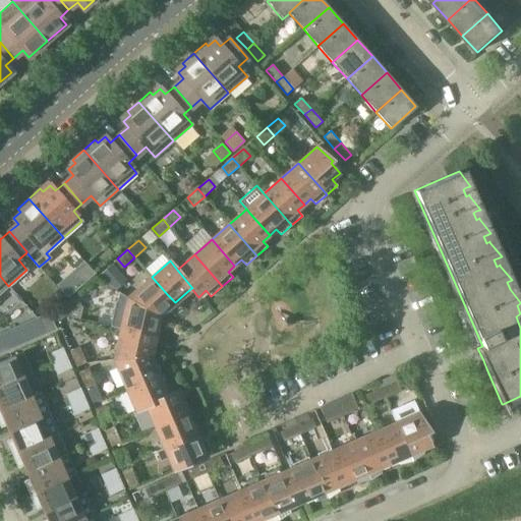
[(110,286),(116,289),(126,280),(112,264),(100,275),(110,286)]
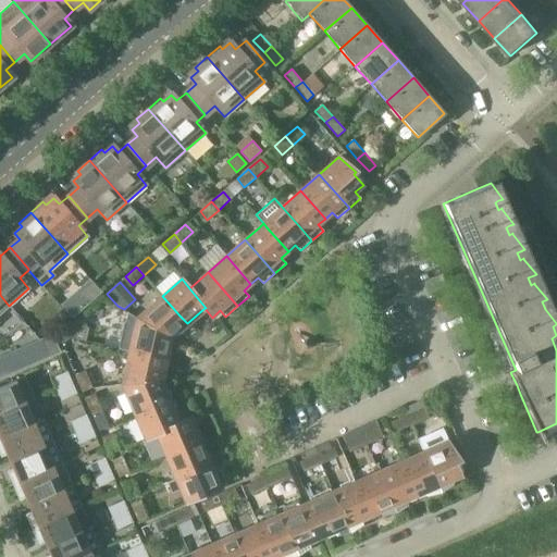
[(0,313),(9,306),(0,295),(0,313)]
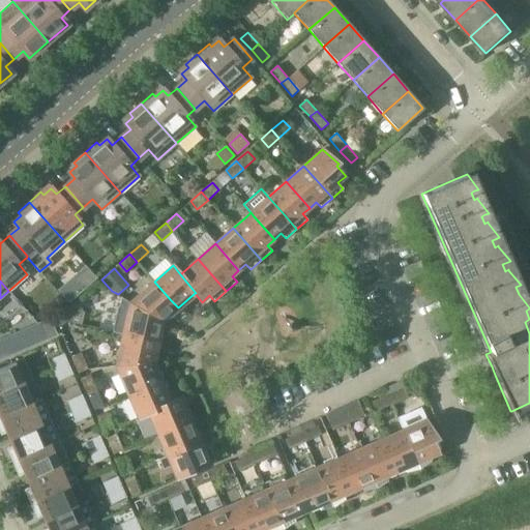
[(138,300),(135,305),(162,322),(178,307),(171,300),(154,282),(136,298),(138,300)]
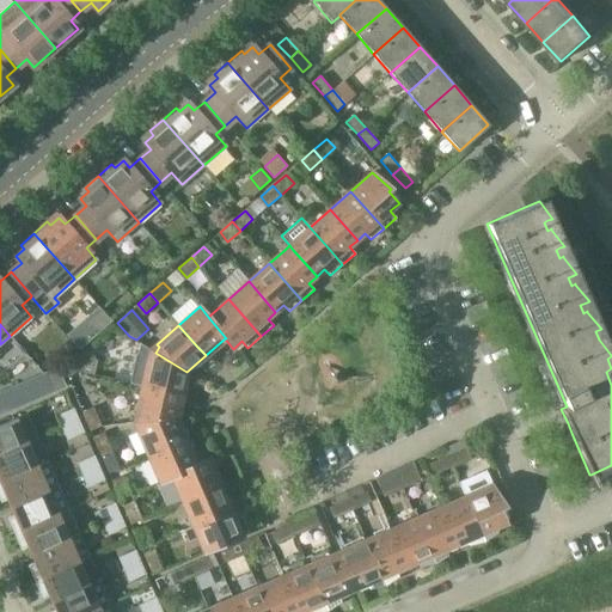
[(95,357),(87,349),(72,362),(79,372),(95,357)]
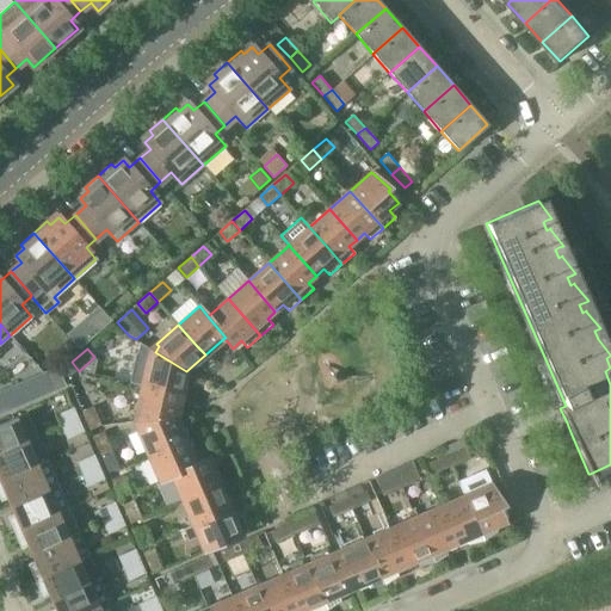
[(148,358),(142,386),(181,394),(186,371),(155,352),(152,359),(148,358)]
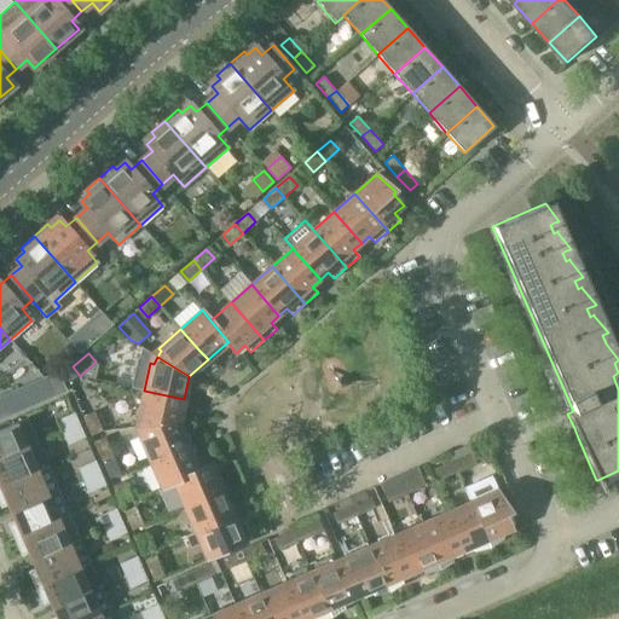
[(58,371),(44,377),(45,379),(53,397),(67,391),(58,371)]
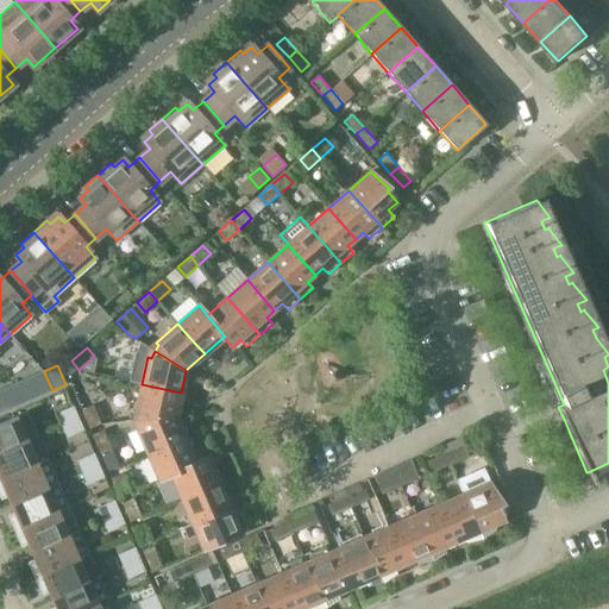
[(0,413),(52,390),(44,372),(43,371),(0,389),(0,413)]
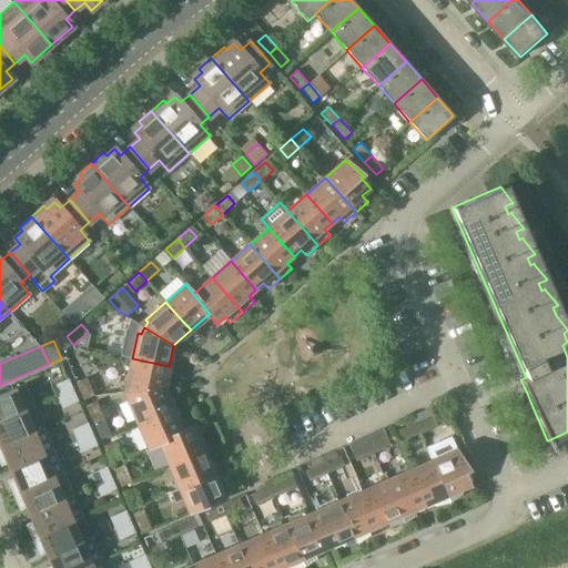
[(164,388),(169,366),(132,358),(127,384),(130,385),(130,392),(164,388)]
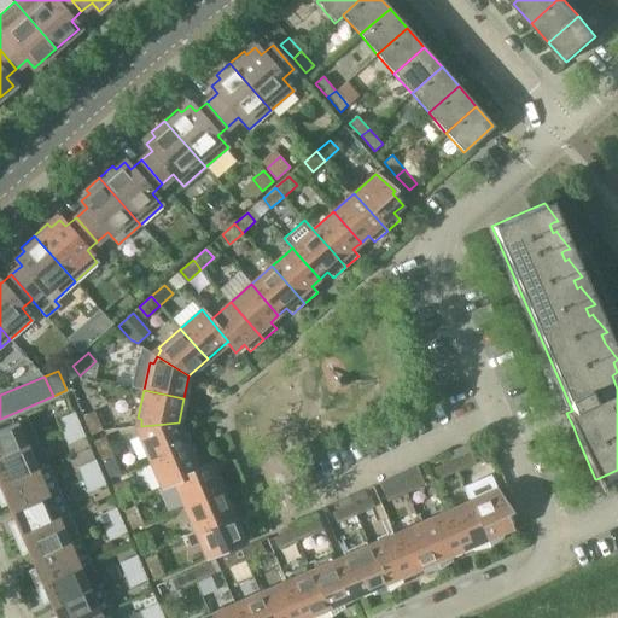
[(63,432),(80,424),(75,412),(57,419),(63,432)]
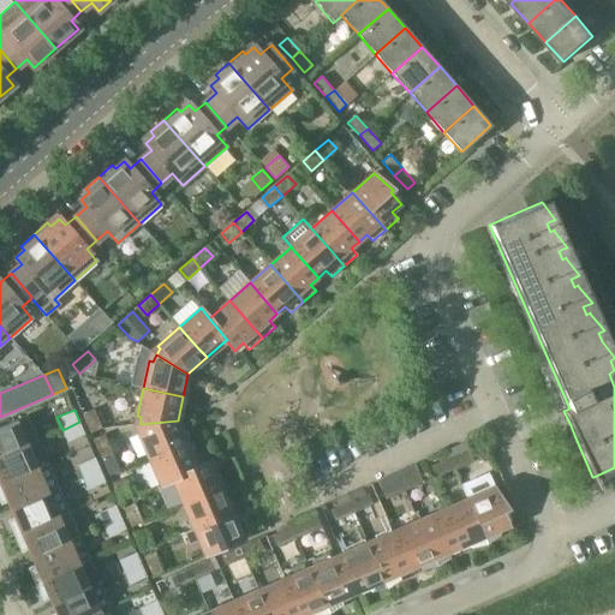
[(84,417),(90,433),(101,428),(95,413),(84,417)]
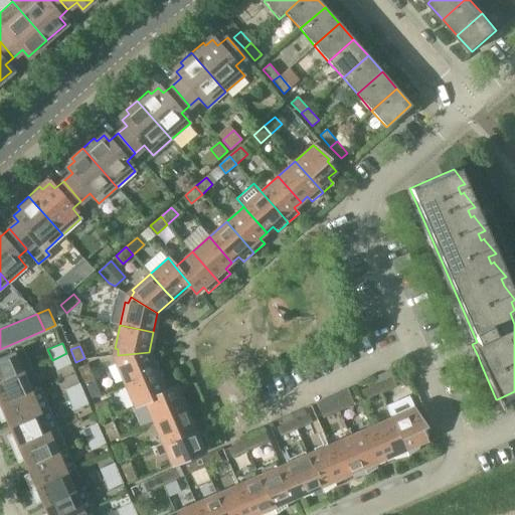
[(0,382),(23,372),(24,373),(32,369),(23,348),(0,357),(0,382)]
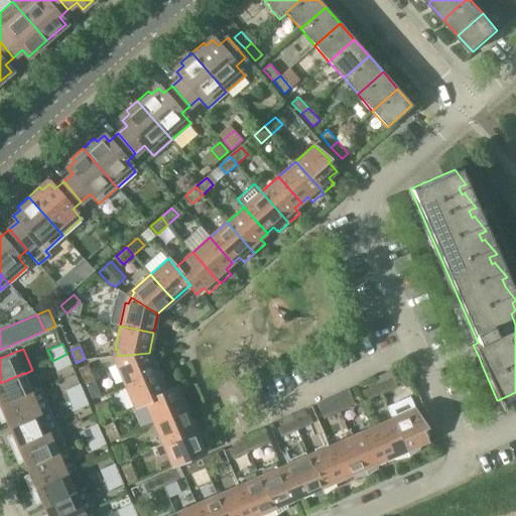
[(157,371),(149,353),(118,356),(119,361),(116,363),(125,385),(157,371)]
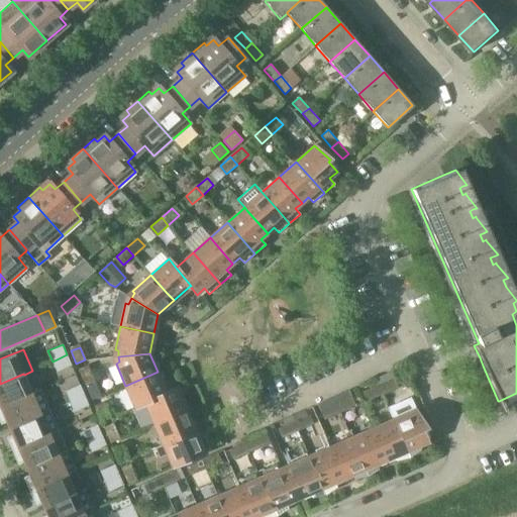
[(57,372),(71,366),(67,354),(53,362),(57,372)]
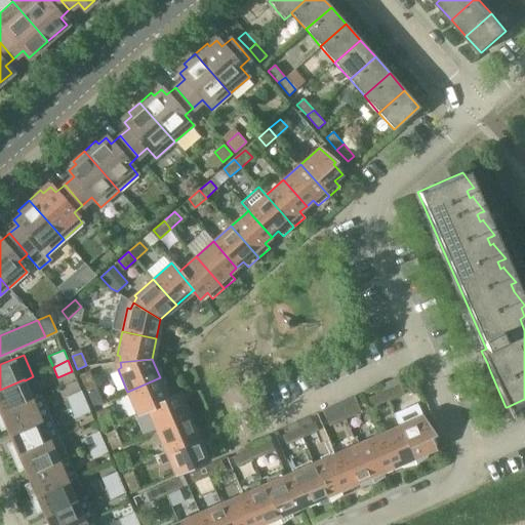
[(81,377),(86,391),(95,387),(90,373),(81,377)]
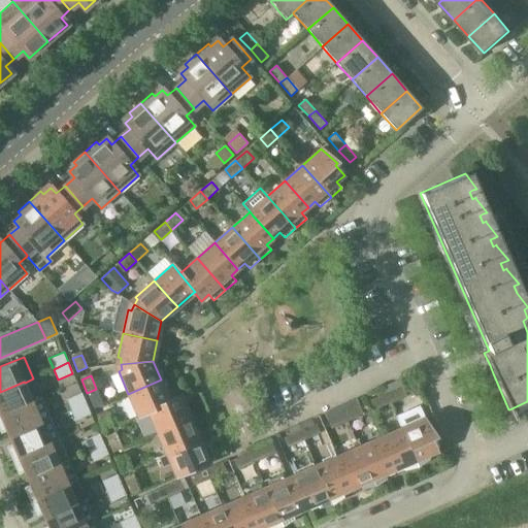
[(169,400),(161,380),(128,394),(138,416),(149,411),(149,410),(170,401),(169,400)]
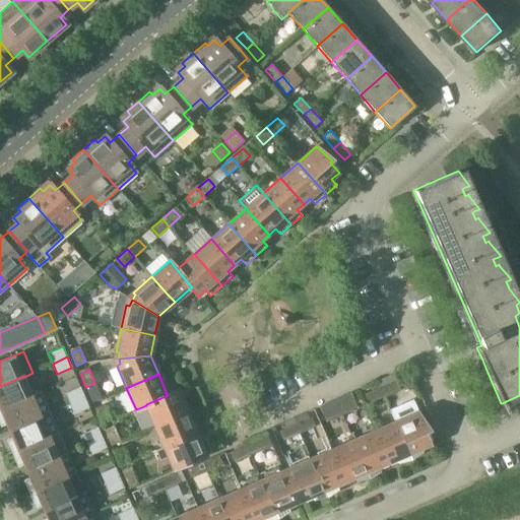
[(23,376),(0,386),(0,409),(33,396),(33,395),(24,377),(23,376)]
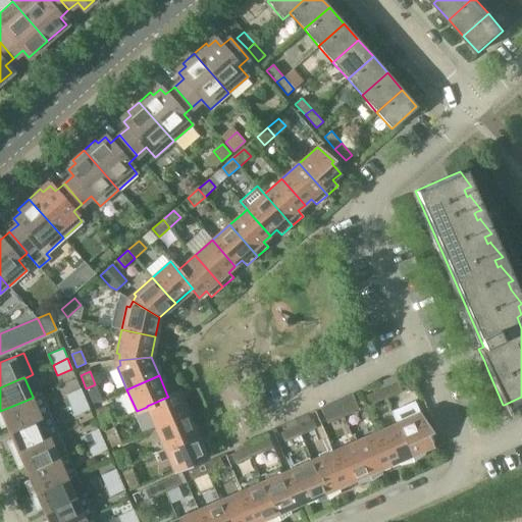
[(381,388),(385,398),(399,393),(395,383),(381,388)]
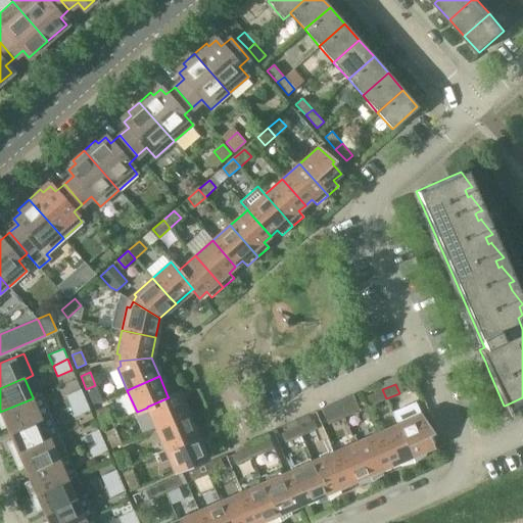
[(70,406),(85,399),(81,389),(65,395),(70,406)]
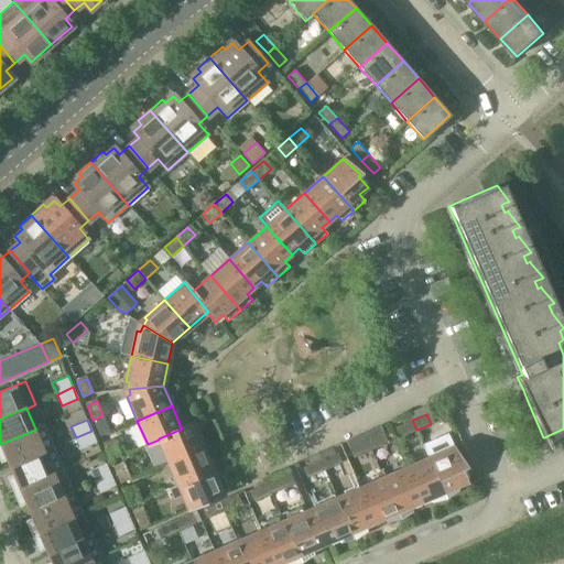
[(402,436),(416,430),(412,420),(398,426),(402,436)]
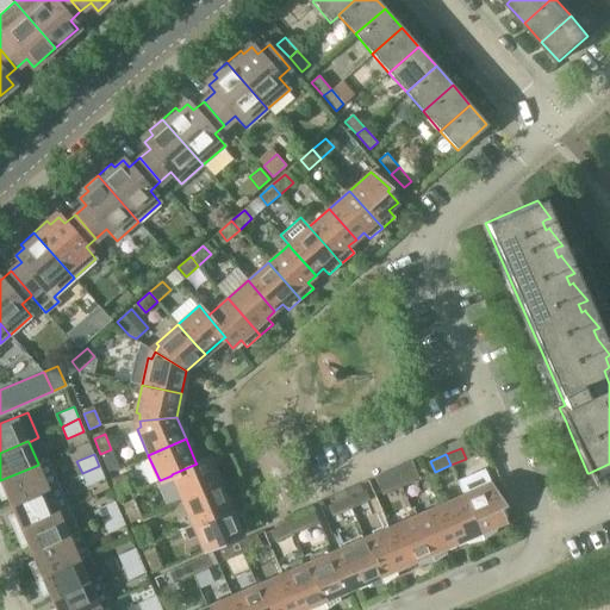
[(172,474),(172,475),(182,499),(219,484),(209,458),(195,462),(197,464),(172,474)]
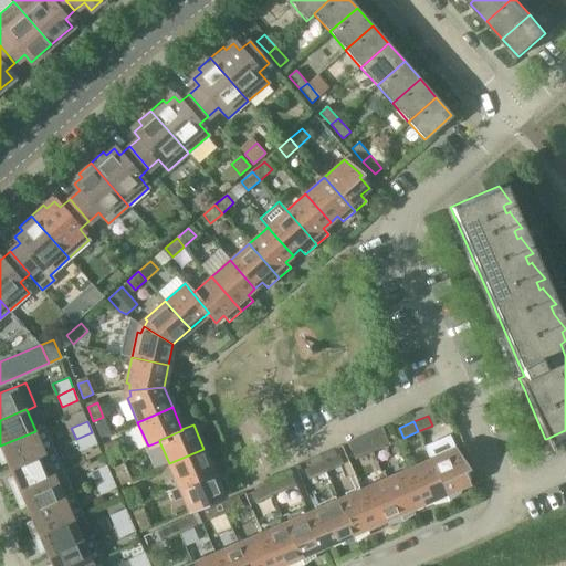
[(10,468),(54,449),(44,427),(35,430),(35,431),(0,446),(0,459),(1,461),(6,459),(10,468)]
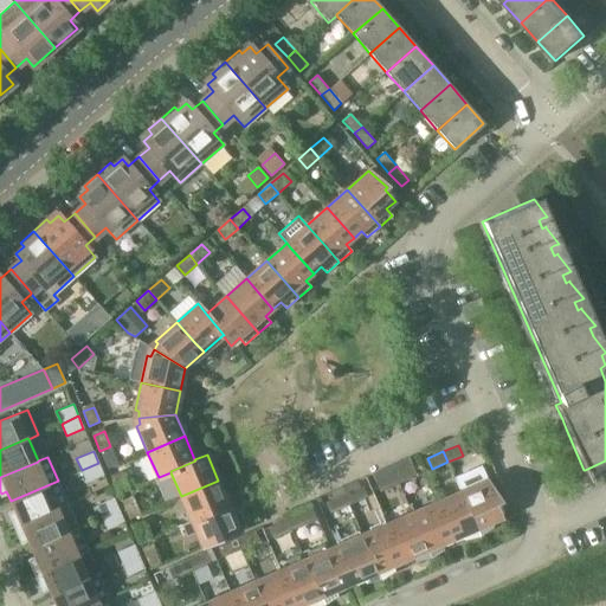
[(86,482),(103,475),(98,463),(82,470),(86,482)]
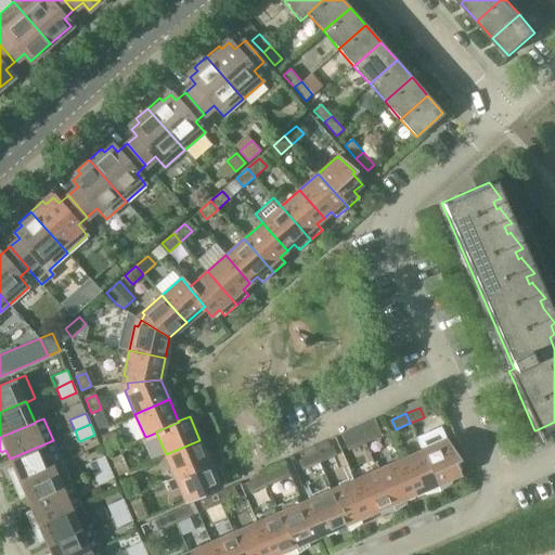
[(360,433),(364,442),(378,437),(374,427),(360,433)]
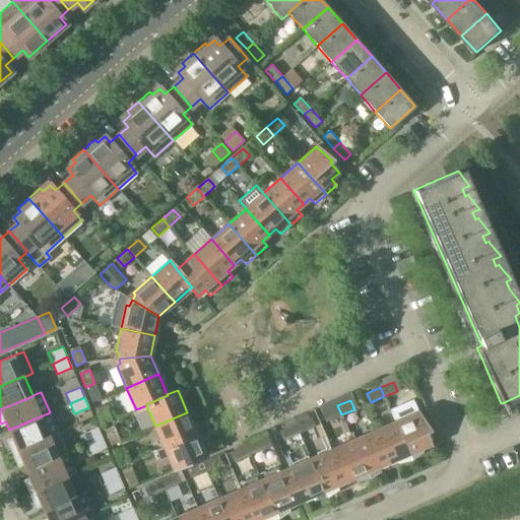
[(328,420),(341,414),(337,405),(324,411),(328,420)]
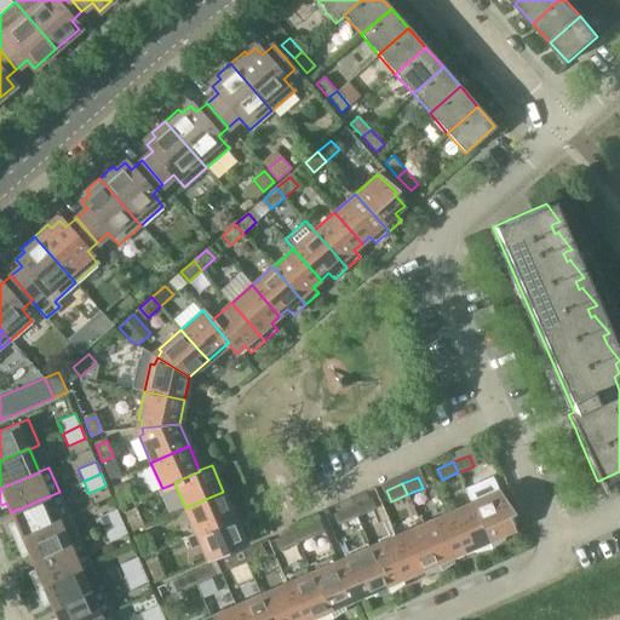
[(126,486),(115,491),(121,506),(132,501),(126,486)]
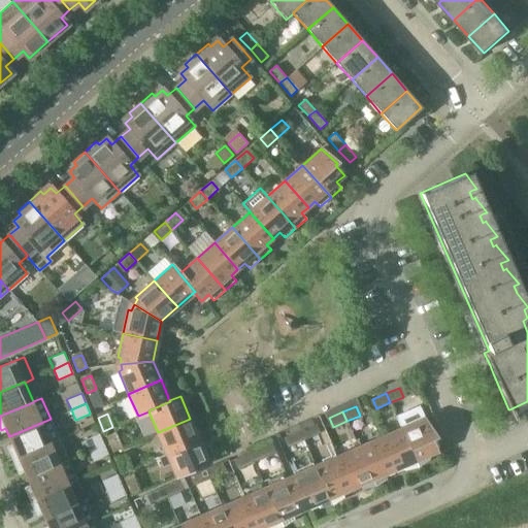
[(51,419),(9,436),(12,446),(8,447),(13,459),(60,439),(51,419)]
